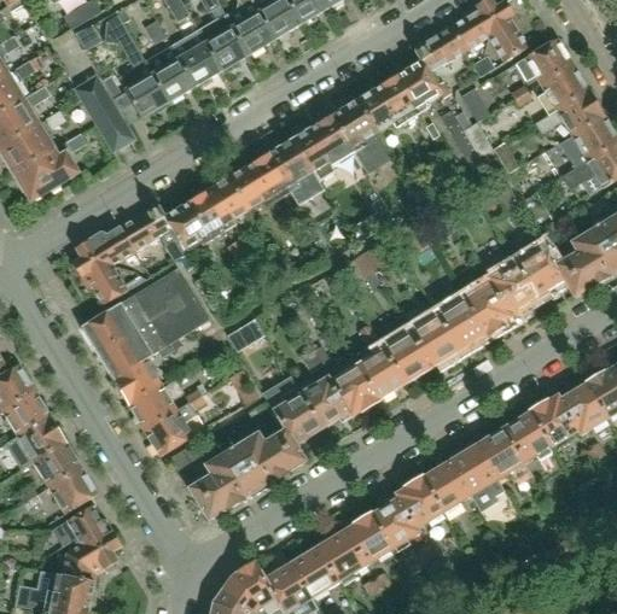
[(188,13),(180,0),(163,0),(176,21),(188,13)]
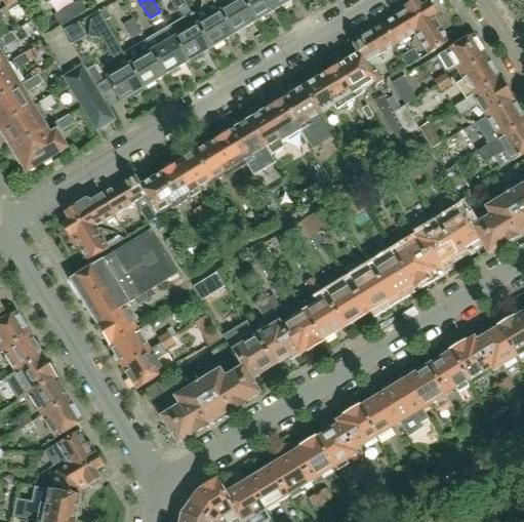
[(185,4),(183,0),(169,0),(175,10),(185,4)]
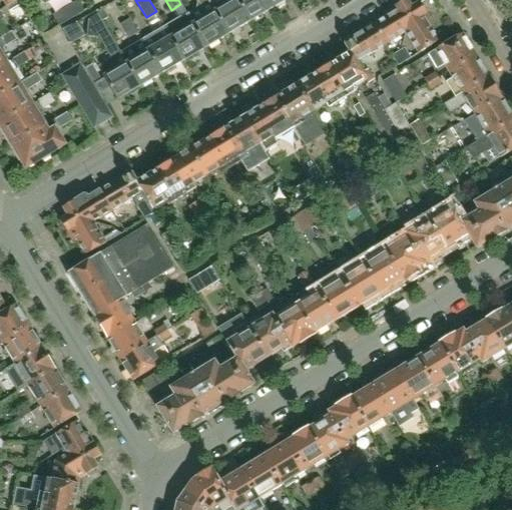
[(205,45),(227,32),(212,9),(207,0),(194,0),(195,1),(194,6),(194,7),(185,12),(205,45)]
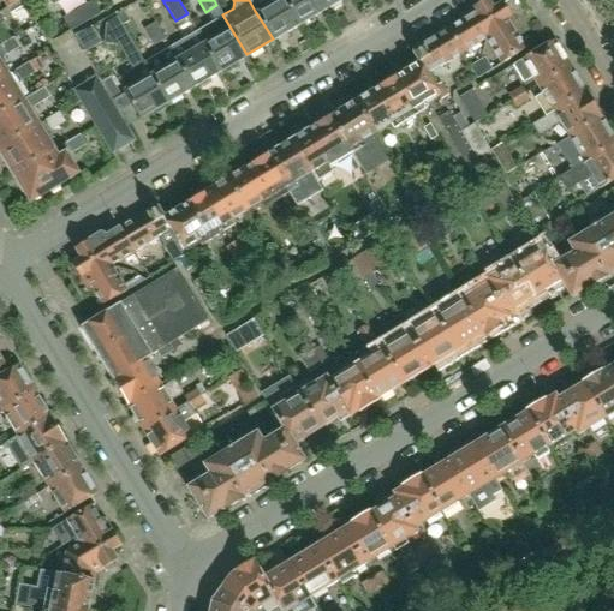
[(273,39),(299,23),(285,0),(273,0),(255,11),(273,39)]
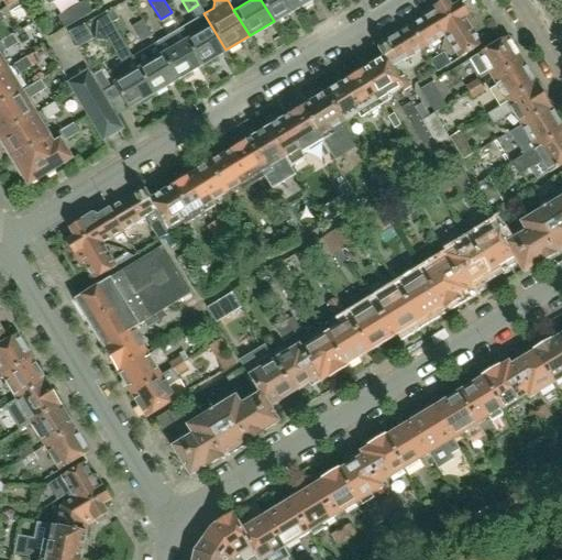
[(261,0),(274,21),(298,7),(294,0),(261,0)]
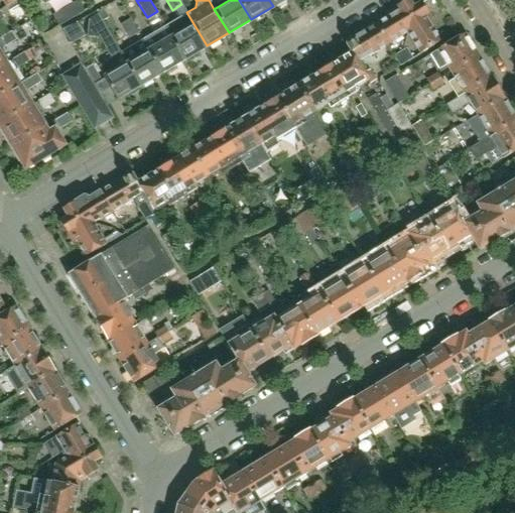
[(387,15),(376,21),(388,42),(407,31),(412,5),(413,5),(409,0),(402,0),(387,10),(386,13),(387,15)]
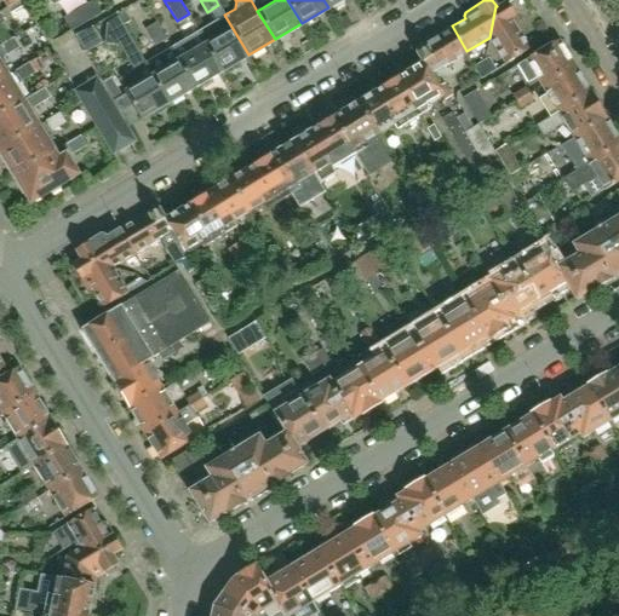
[(496,6),(489,38),(504,62),(528,47),(520,32),(521,30),(521,28),(505,1),(497,6),(496,6)]
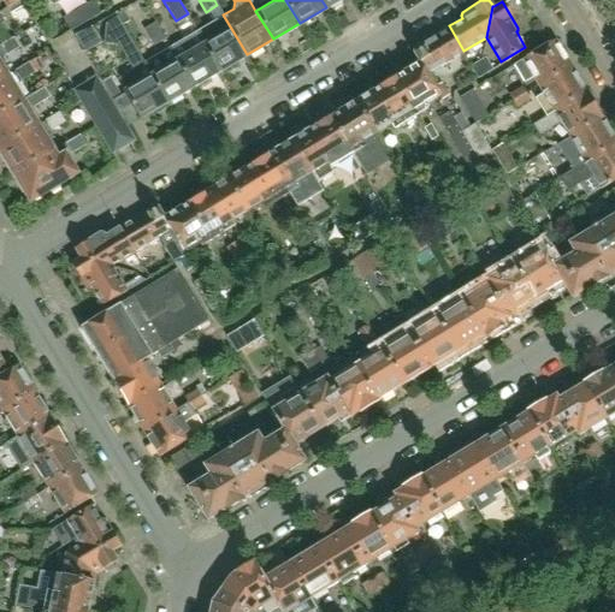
[(0,21),(15,13),(9,5),(0,10),(0,21)]
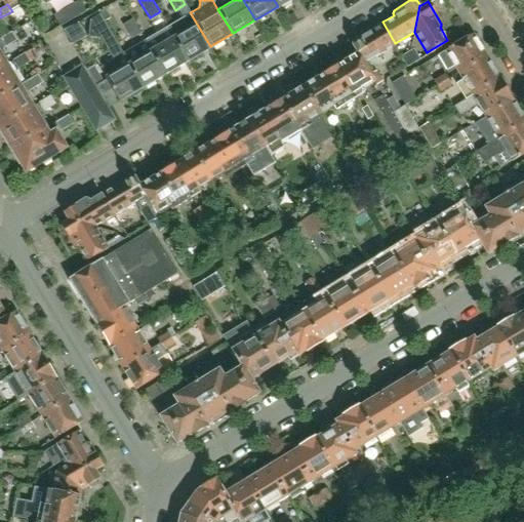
[(103,5),(96,8),(97,12),(98,13),(103,19),(109,15),(103,5)]
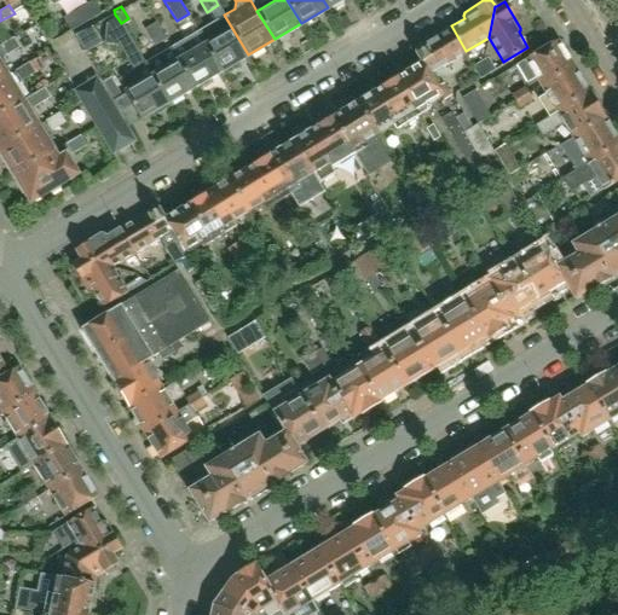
[(79,7),(63,17),(70,29),(86,19),(79,7)]
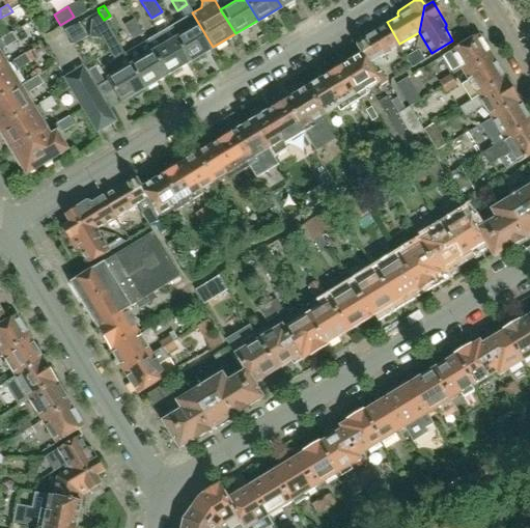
[(126,22),(123,23),(132,37),(141,31),(128,7),(119,12),(126,22)]
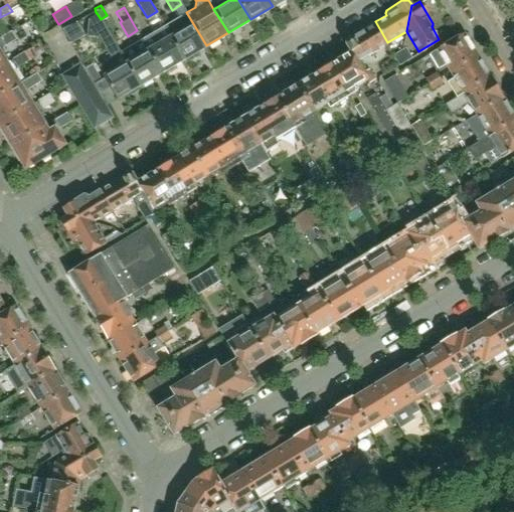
[(101,19),(97,13),(96,12),(95,8),(84,14),(87,19),(84,34),(98,36),(106,49),(115,43),(101,19)]
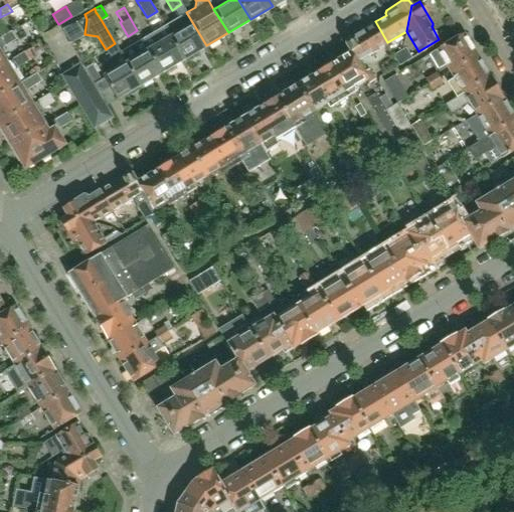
[(206,45),(186,12),(164,26),(184,58),(206,45)]
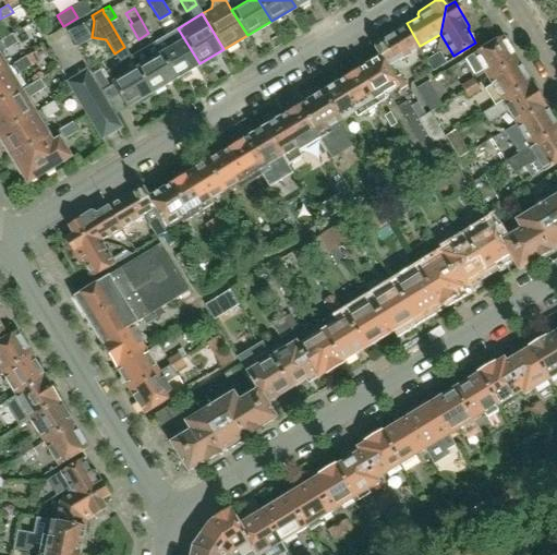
[(374,43),(373,47),(378,57),(386,67),(420,46),(407,23),(375,41),(374,43)]
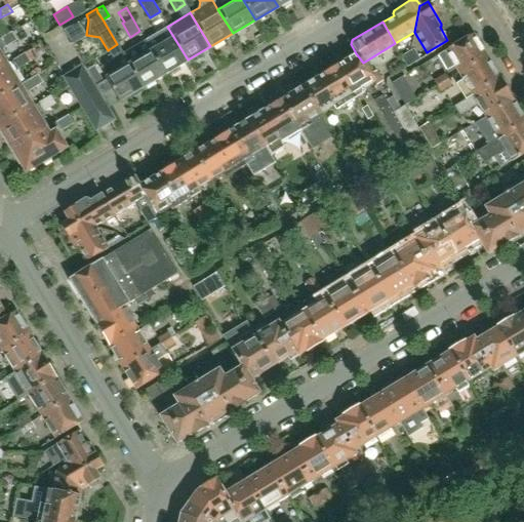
[(188,59),(167,27),(145,40),(165,74),(188,59)]
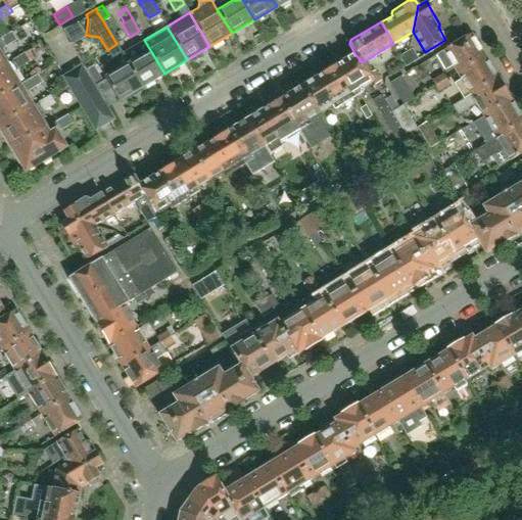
[(0,40),(3,45),(15,39),(10,31),(0,36),(0,40)]
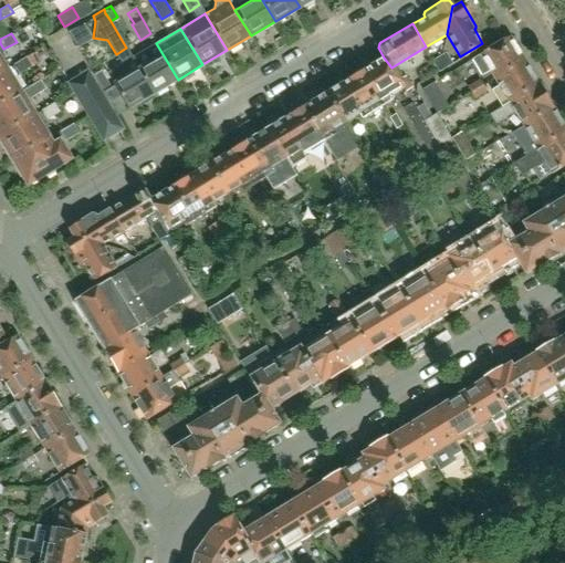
[(480,73),(488,69),(493,77),(523,59),(509,35),(471,58),(480,73)]
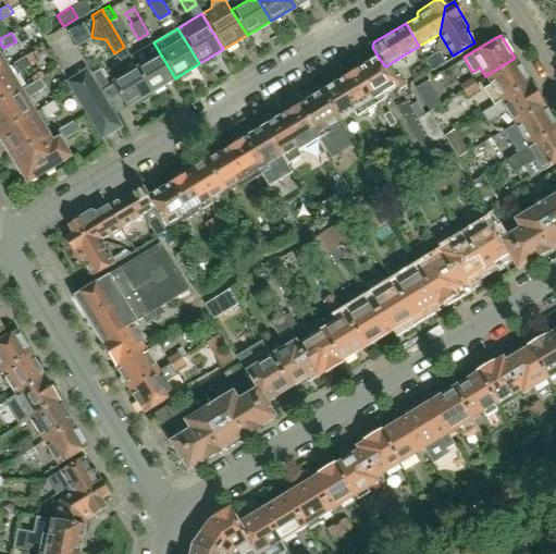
[(175,78),(153,42),(130,57),(136,66),(135,66),(150,93),(175,78)]
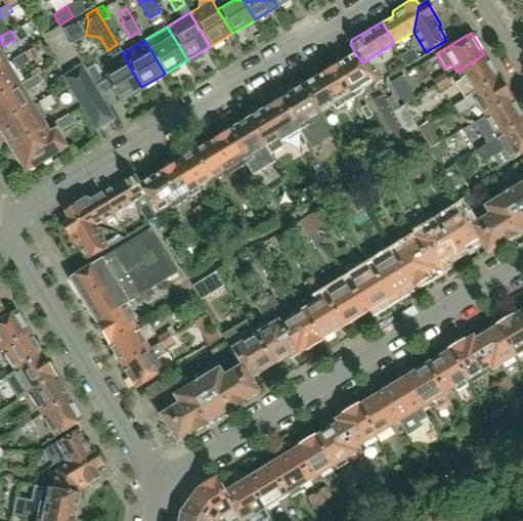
[(412,45),(406,49),(413,60),(420,55),(412,45)]
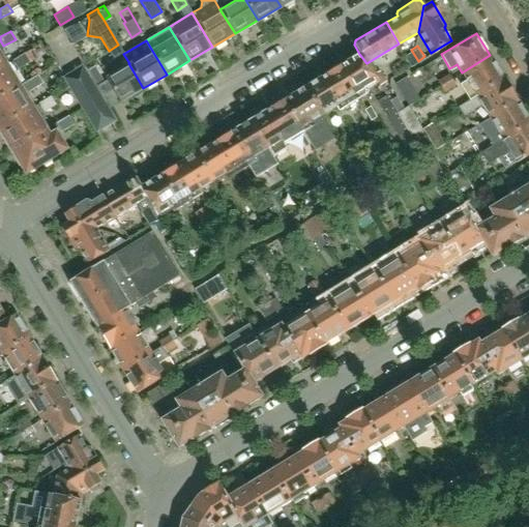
[(29,50),(24,53),(12,60),(17,67),(34,57),(29,50)]
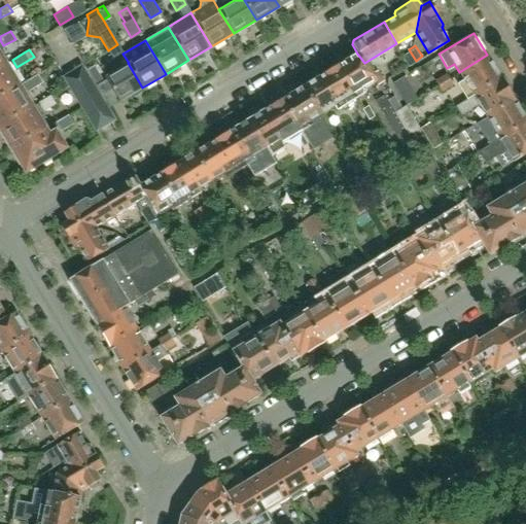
[(409,49),(401,55),(409,65),(416,61),(409,49)]
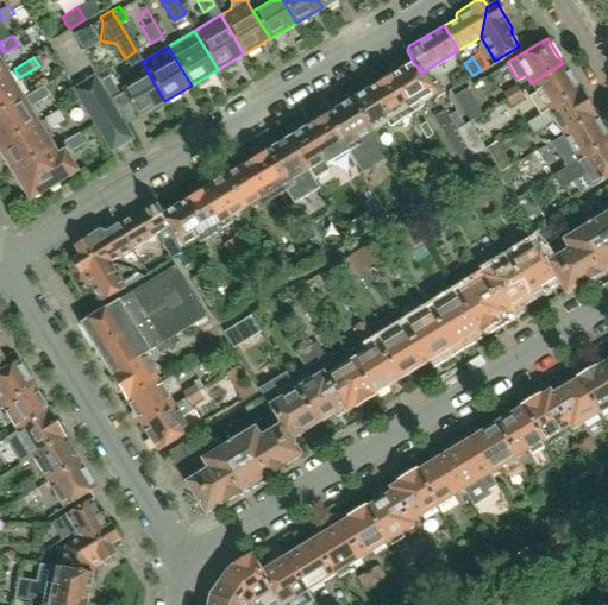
[(164,101),(148,73),(149,73),(142,62),(114,77),(138,117),(164,101)]
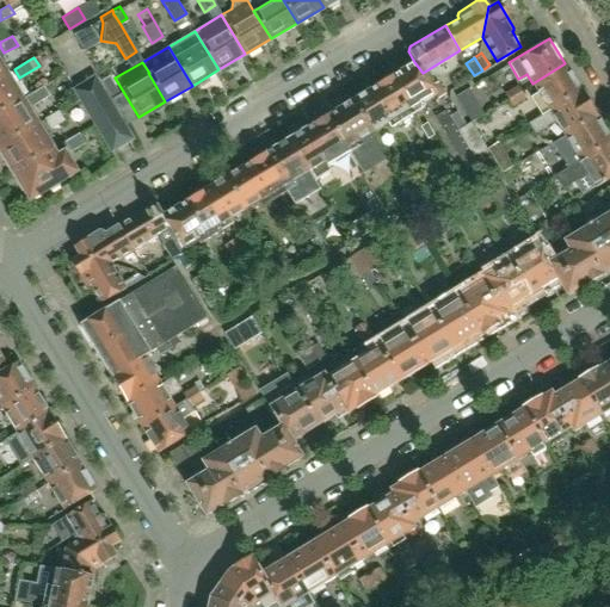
[(383,81),(377,84),(389,103),(401,95),(412,113),(421,107),(419,103),(435,93),(430,86),(423,73),(414,62),(383,81)]
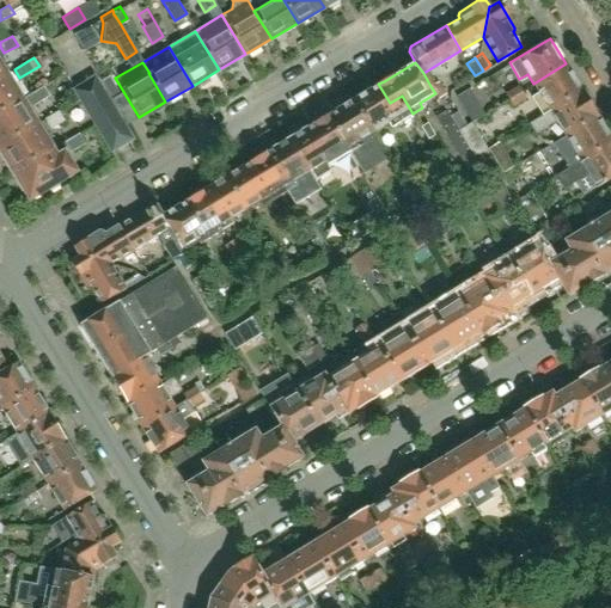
[(581,88),(566,63),(533,84),(538,91),(531,96),(542,114),(581,88)]
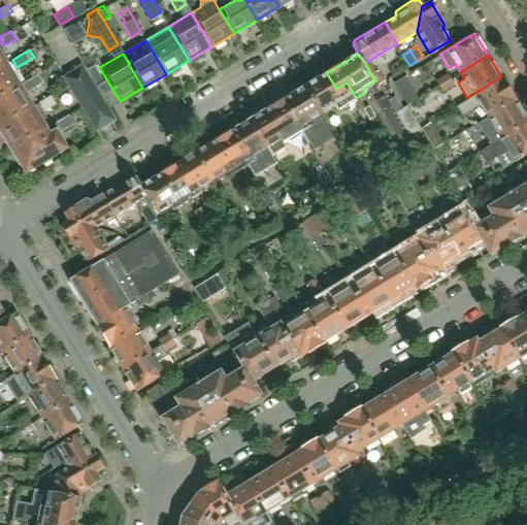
[(5,64),(0,66),(0,95),(18,86),(5,64)]
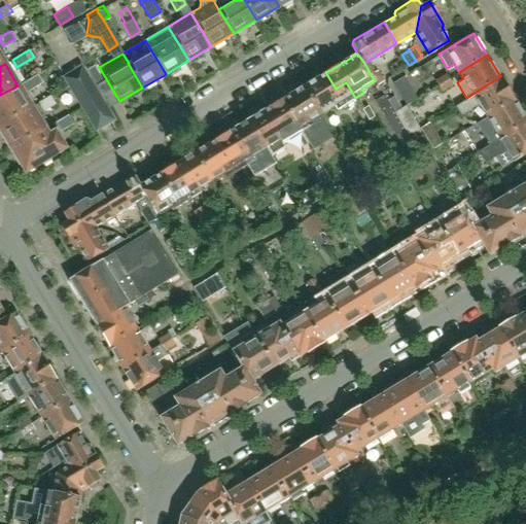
[(94,64),(86,67),(96,82),(102,78),(94,64)]
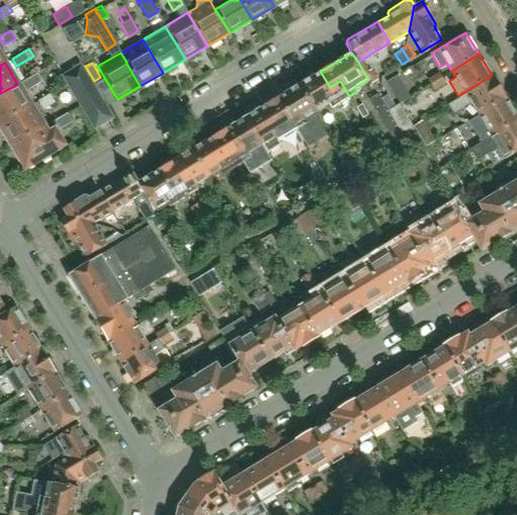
[(109,116),(79,67),(64,75),(94,125),(109,116)]
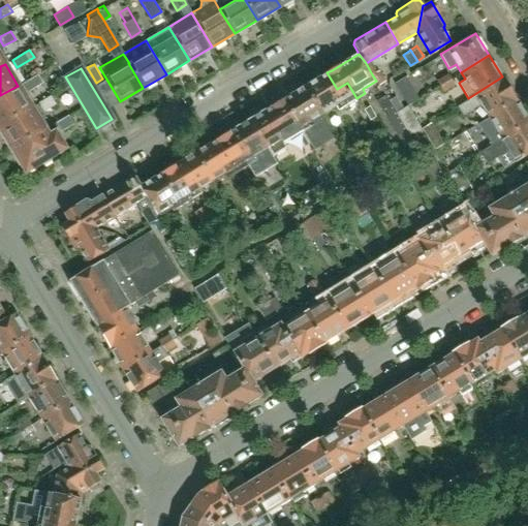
[(377,70),(372,74),(376,81),(378,85),(384,81),(377,70)]
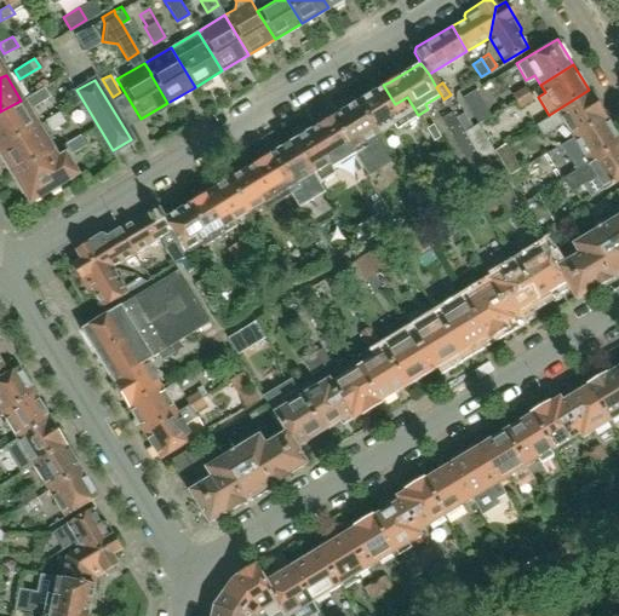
[(383,85),(357,101),(377,133),(393,125),(395,128),(410,120),(418,115),(407,97),(395,104),(383,85)]
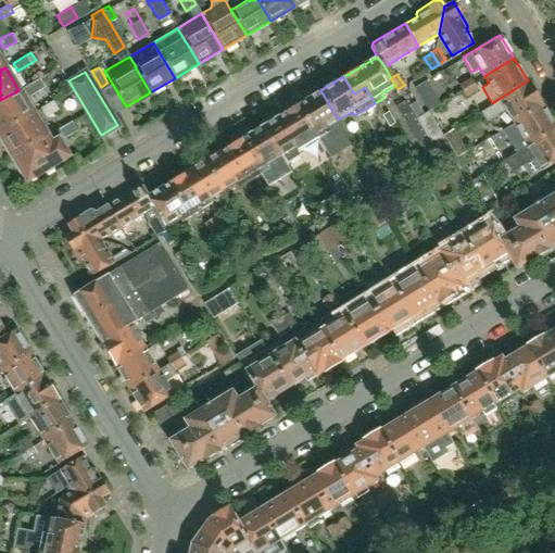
[(463,89),(474,83),(470,77),(459,84),(463,89)]
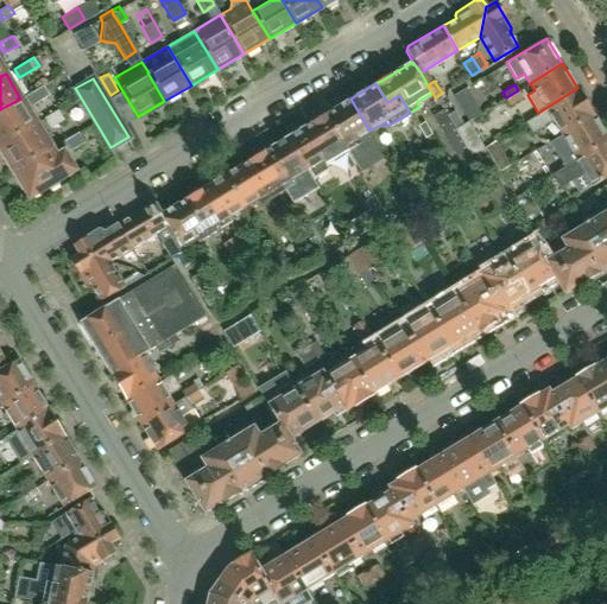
[(48,94),(43,86),(29,94),(35,102),(48,94)]
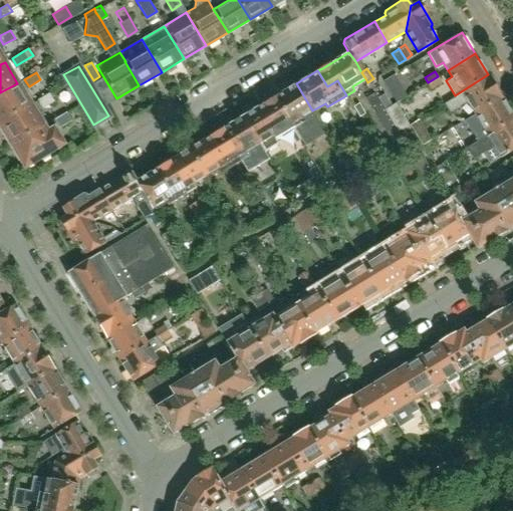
[(474,112),(501,96),(488,74),(455,95),(444,102),(449,110),(467,100),(474,112)]
